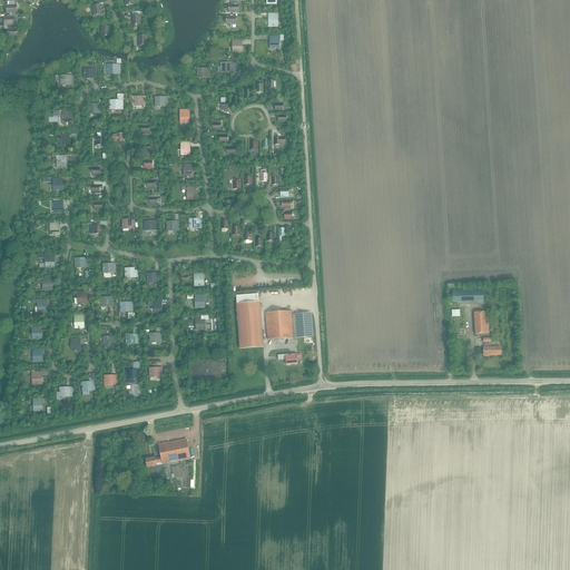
[(283,13),(279,13),(279,12),(274,12),(274,15),(268,15),(268,27),(277,27),(277,16),(279,16),(279,17),(283,17),(283,13)]
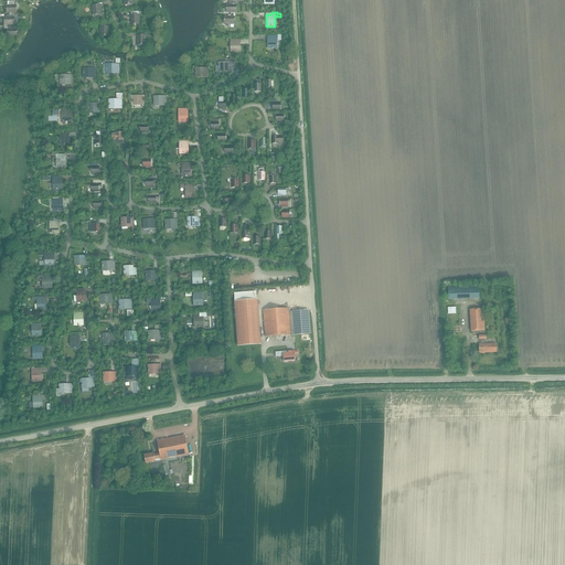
[(228,28),(234,28),(234,17),(224,17),(224,24),(228,24),(228,28)]
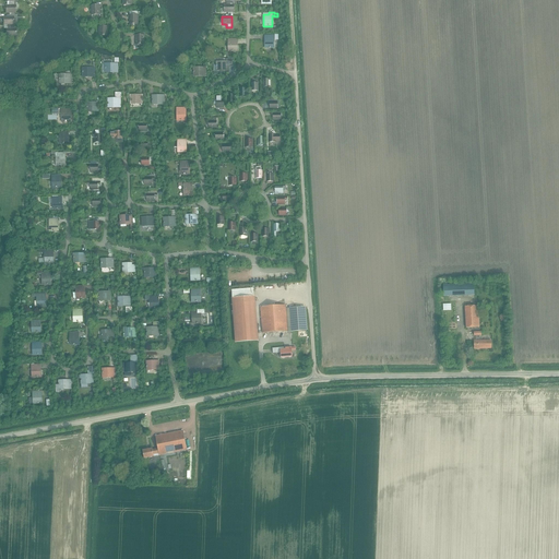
[(264,36),(265,48),(274,48),(274,36),(264,36)]
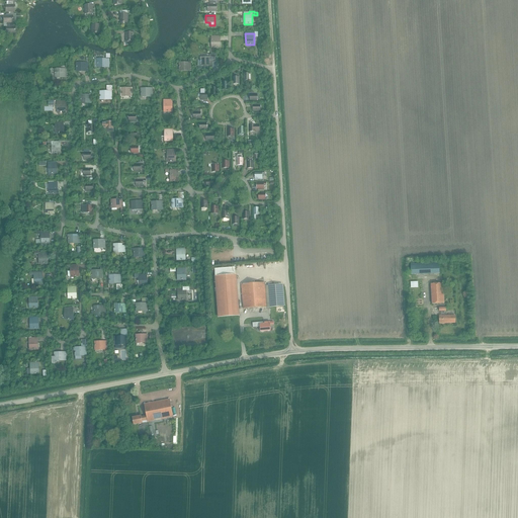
[(108,59),(96,59),(96,57),(94,57),(94,63),(97,63),(97,67),(109,67),(108,59)]
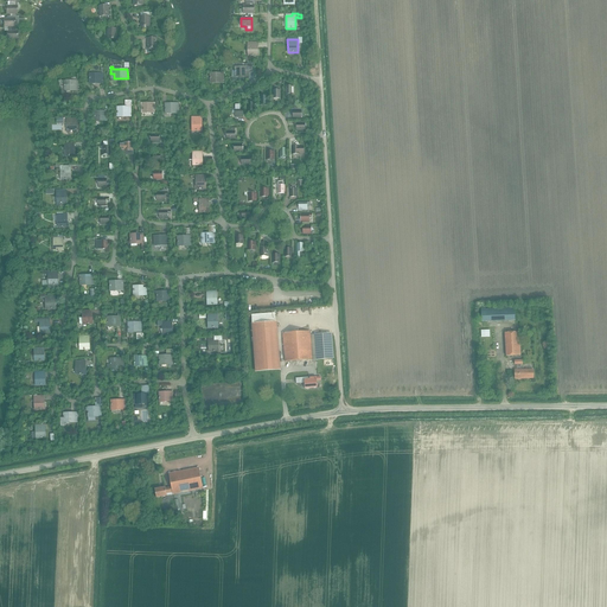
[(235,68),(235,77),(249,76),(249,66),(235,68)]
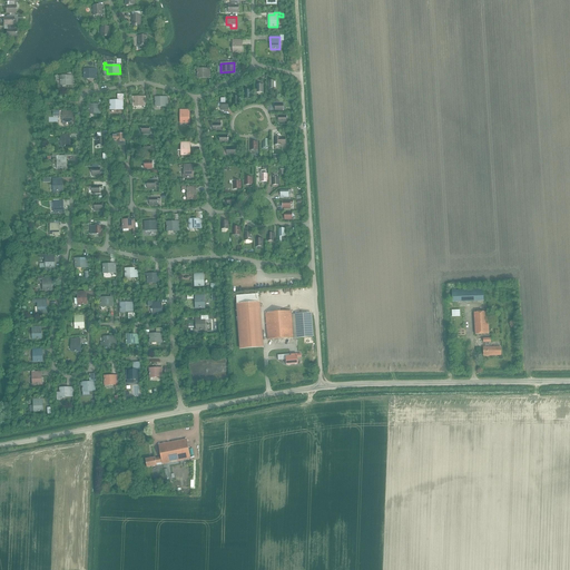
[(84,69),(84,78),(96,78),(96,69),(84,69)]
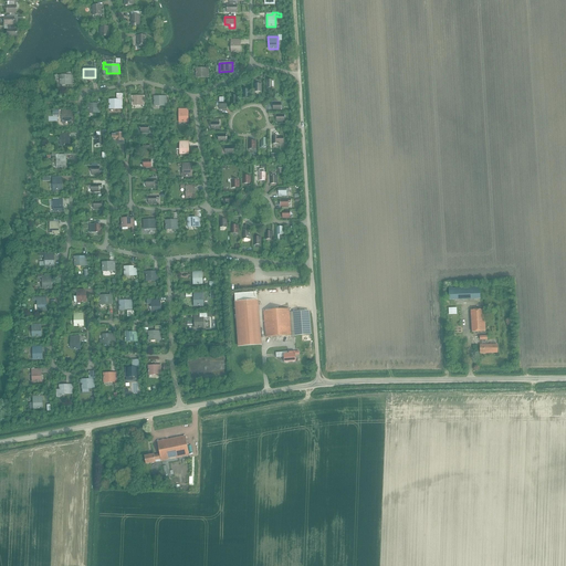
[(60,76),(60,85),(72,84),(72,75),(60,76)]
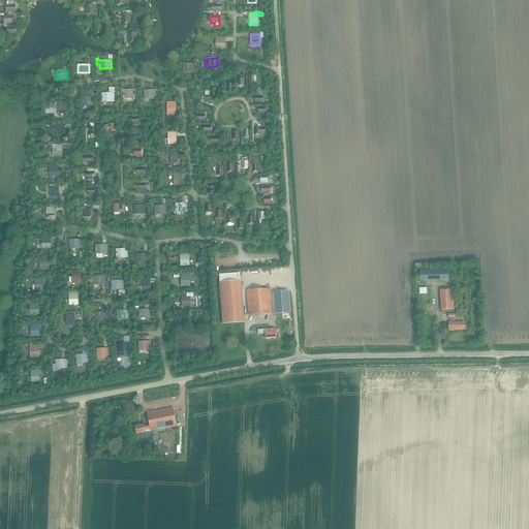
[(123,90),(123,98),(134,98),(134,90),(123,90)]
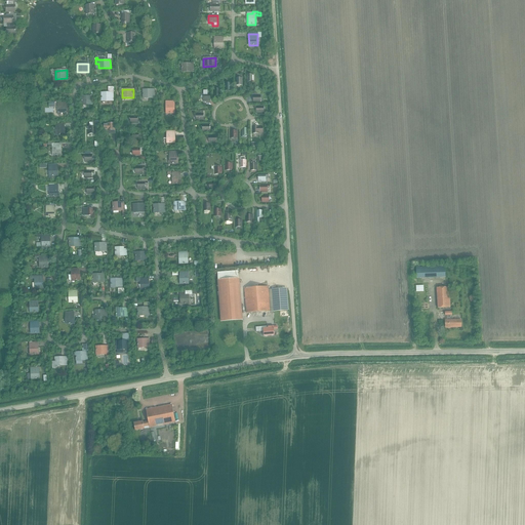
[(143,90),(143,98),(155,97),(154,89),(143,90)]
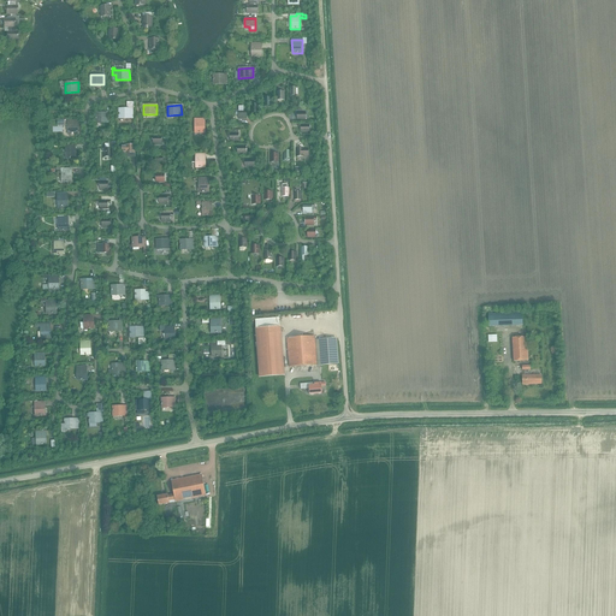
[(119,108),(119,118),(132,118),(132,108),(119,108)]
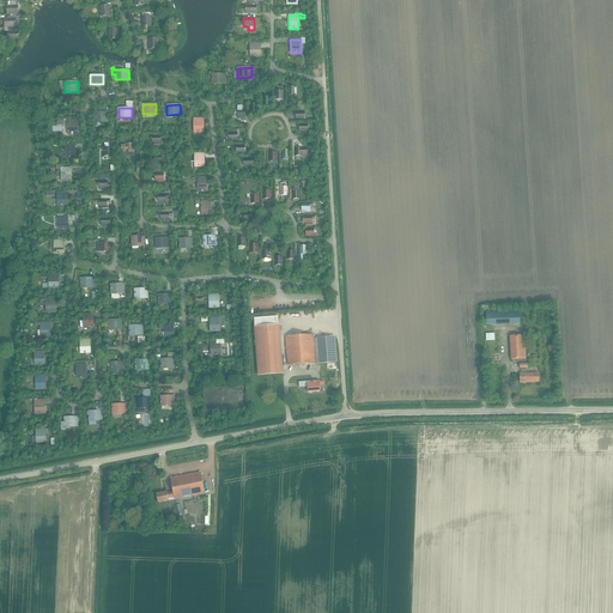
[(96,113),(96,122),(109,122),(109,113),(96,113)]
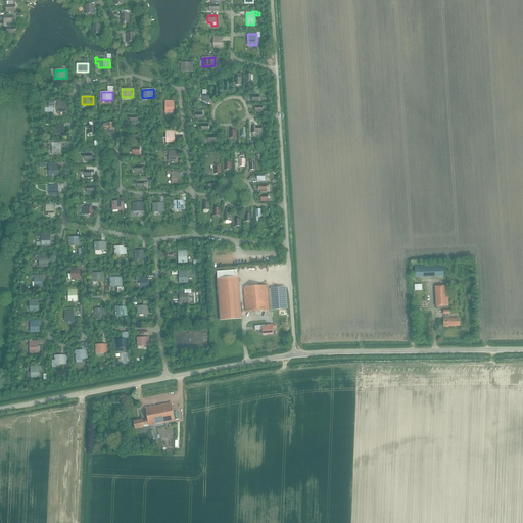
[(165,101),(165,112),(174,112),(174,101),(165,101)]
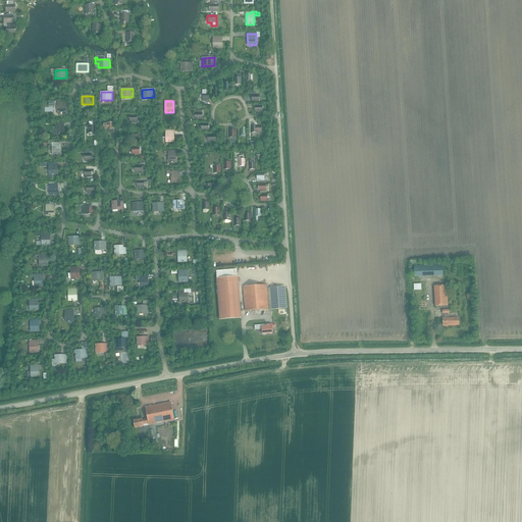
[(57,102),(58,113),(66,113),(65,102),(57,102)]
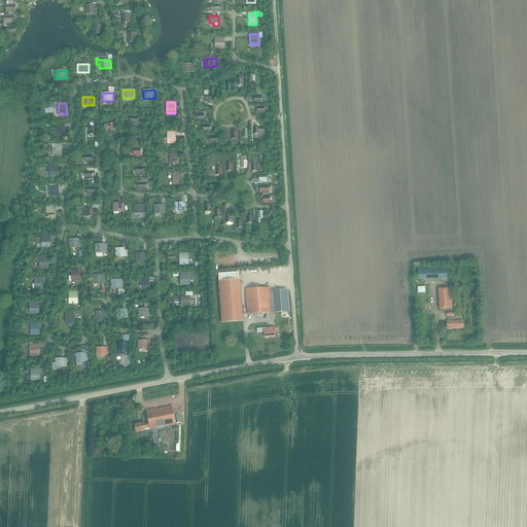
[(56,124),(57,135),(65,135),(64,124),(56,124)]
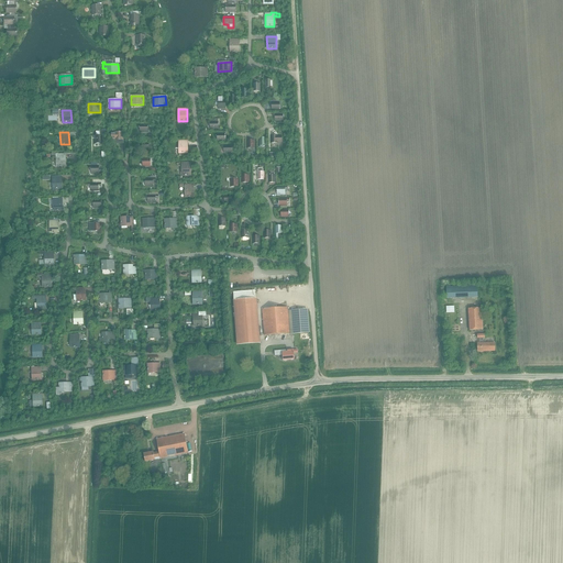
[(178,141),(178,153),(187,153),(187,141),(178,141)]
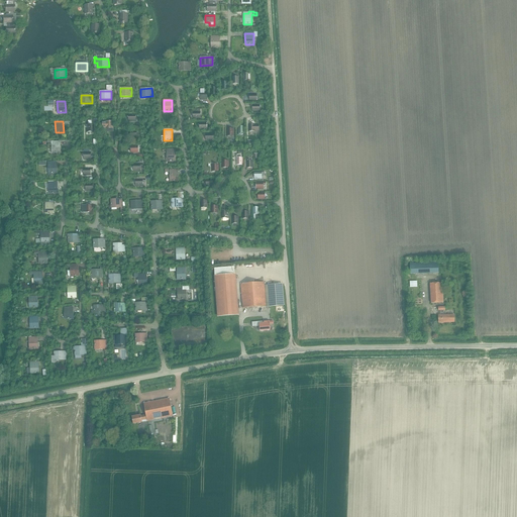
[(52,141),(52,152),(60,152),(60,141),(52,141)]
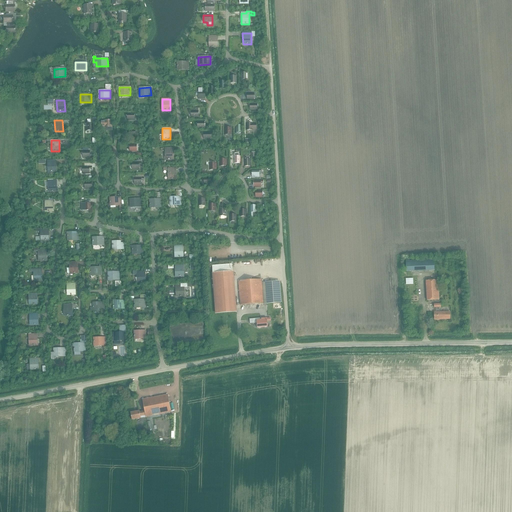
[(165,148),(165,159),(173,159),(173,148),(165,148)]
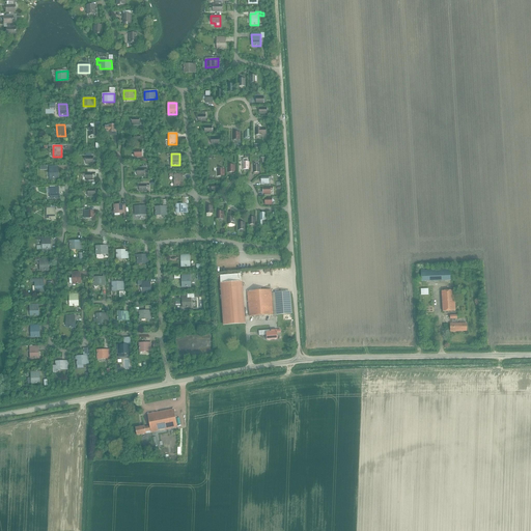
[(50,166),(50,178),(58,177),(58,166),(50,166)]
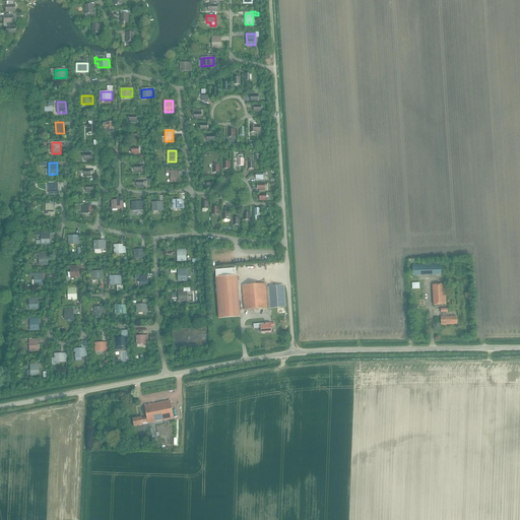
[(171,171),(171,182),(179,182),(179,171),(171,171)]
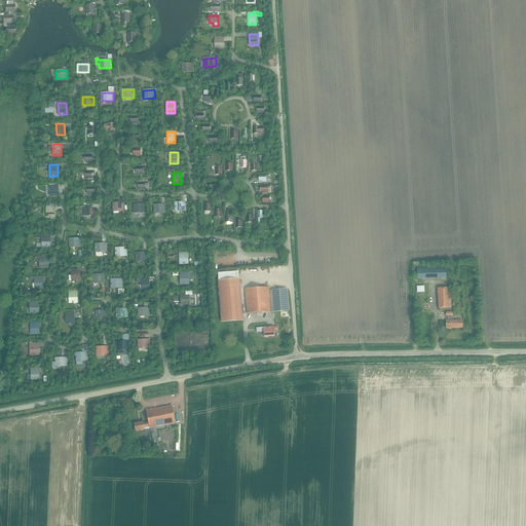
[(49,185),(49,196),(58,196),(58,185),(49,185)]
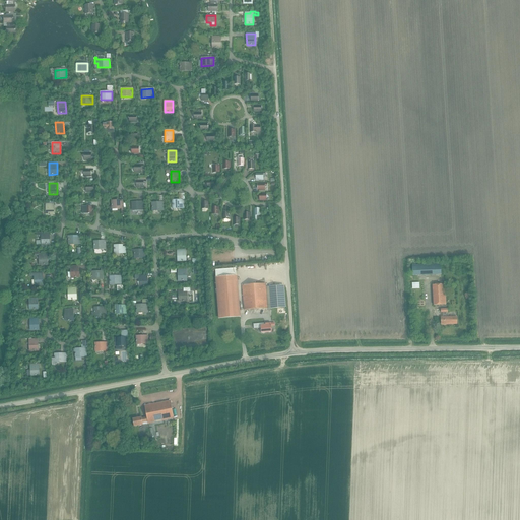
[(124,208),(123,208),(123,200),(112,200),(112,208),(122,208),(122,215),(125,214),(124,208)]
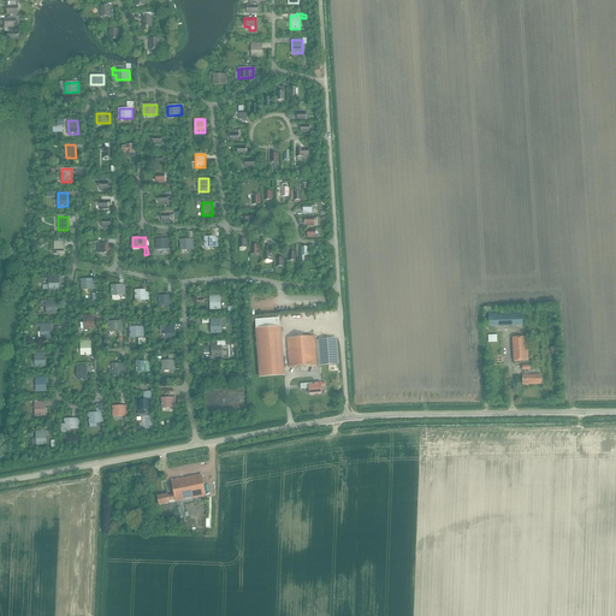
[(203,237),(205,247),(218,247),(218,237),(203,237)]
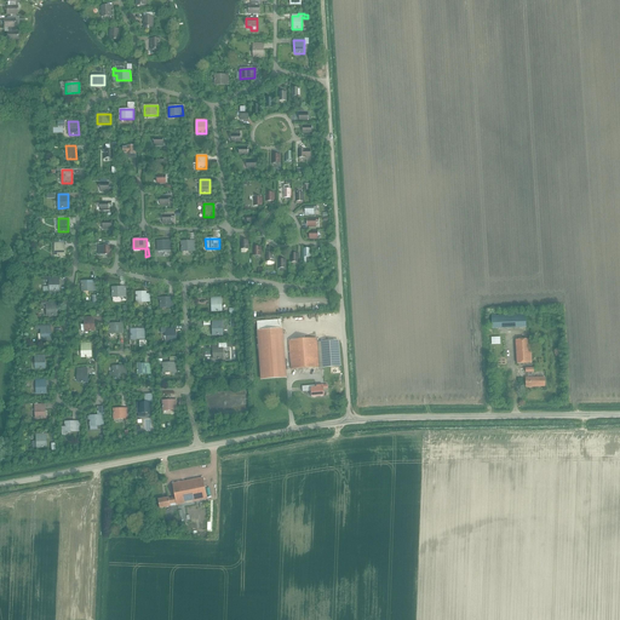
[(158,241),(158,251),(171,251),(171,241),(158,241)]
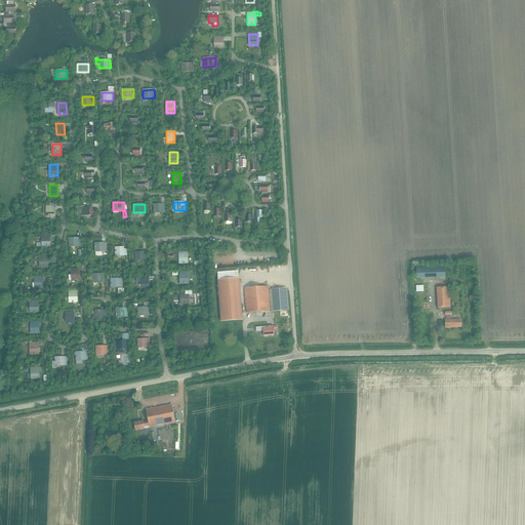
[(154,204),(154,212),(165,212),(165,204),(154,204)]
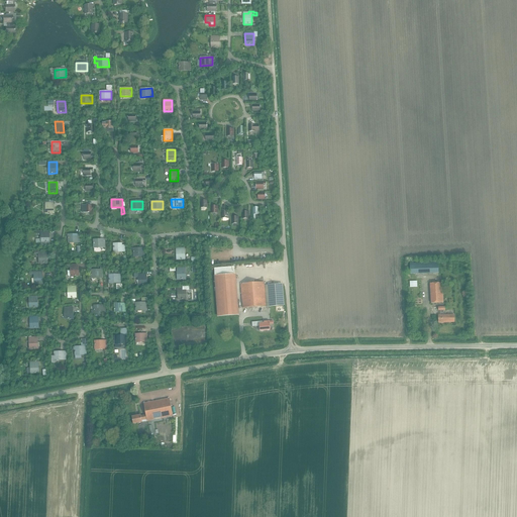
[(45,202),(45,214),(54,213),(54,202),(45,202)]
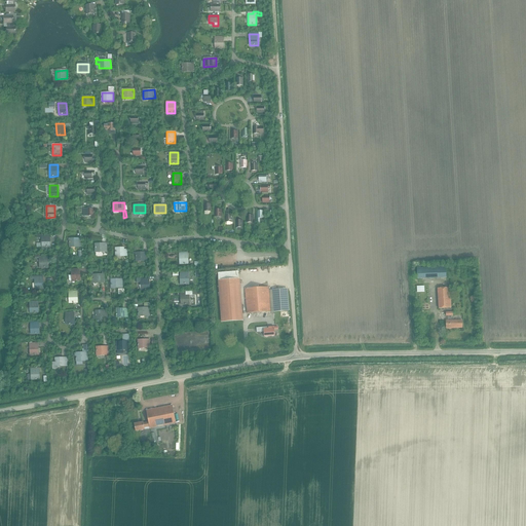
[(49,235),(41,236),(41,234),(36,235),(36,238),(41,238),(42,251),(47,251),(47,248),(50,248),(49,235)]
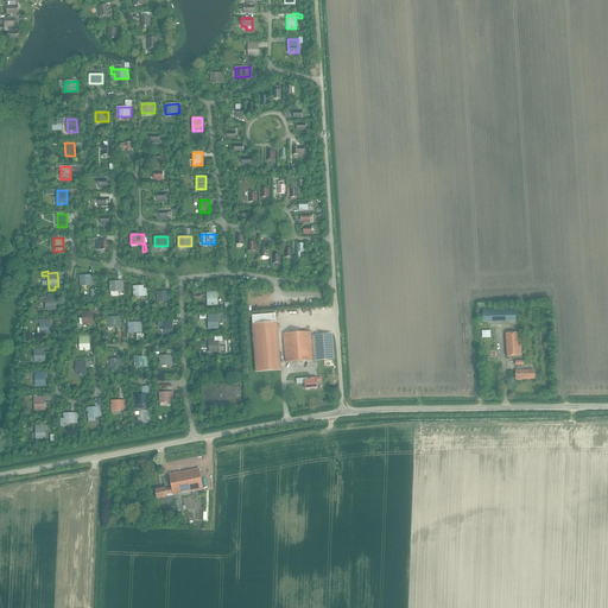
[(93,278),(88,278),(88,276),(80,276),(80,285),(93,285),(93,278)]
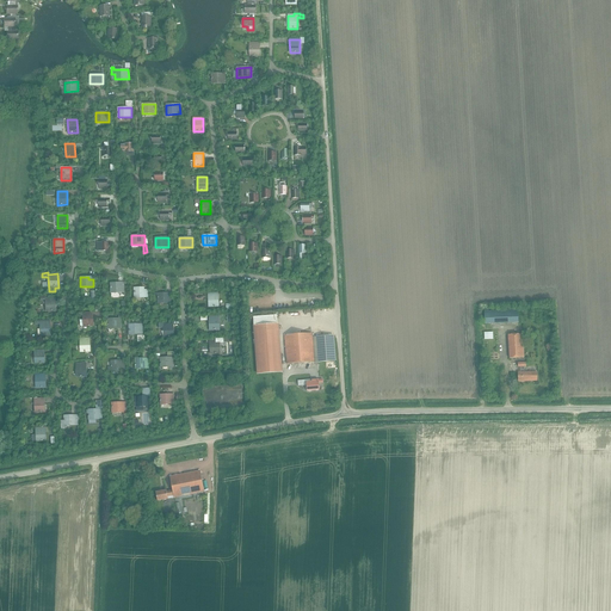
[(123,285),(118,285),(118,283),(110,283),(111,292),(124,292),(123,285)]
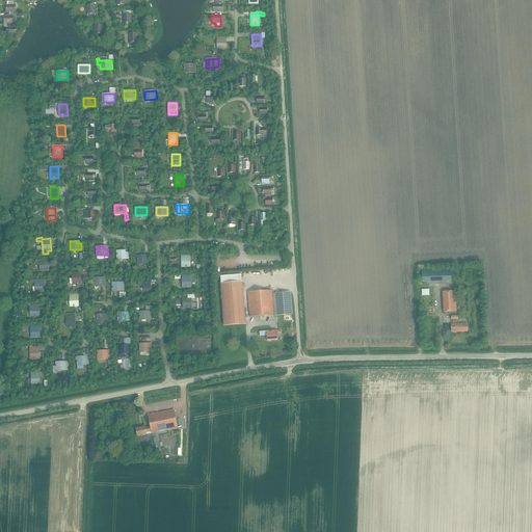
[(128,253),(124,253),(124,250),(116,250),(116,259),(128,259),(128,253)]
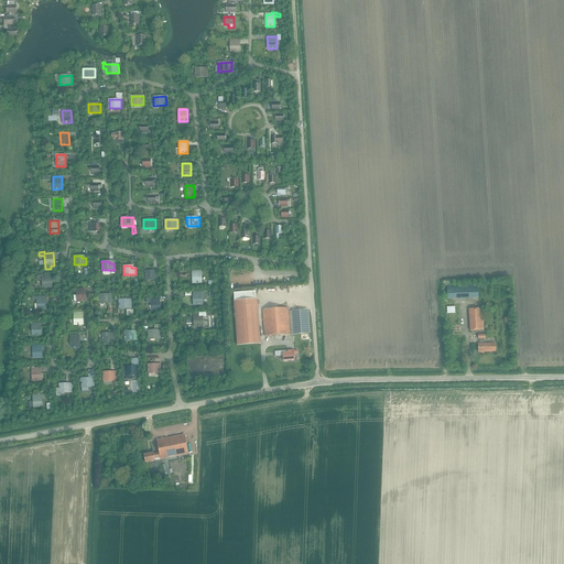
[(158,273),(153,273),(153,271),(145,271),(145,280),(158,280),(158,273)]
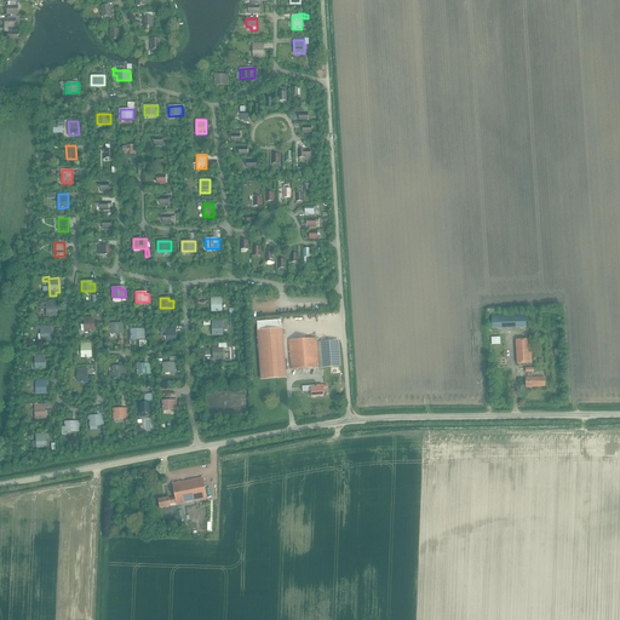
[(211,298),(212,311),(222,311),(220,298),(211,298)]
